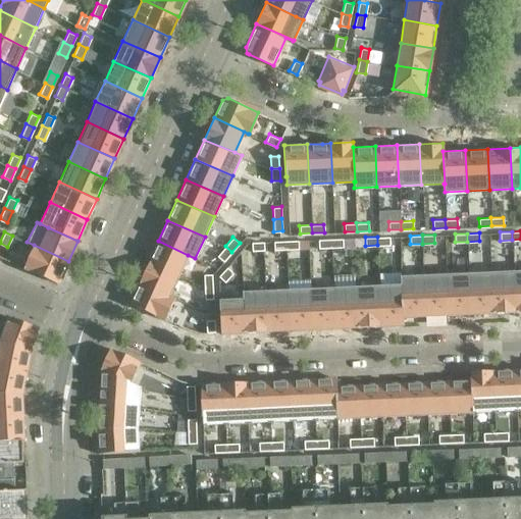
[(389,245),(389,237),(377,237),(377,245),(389,245)]
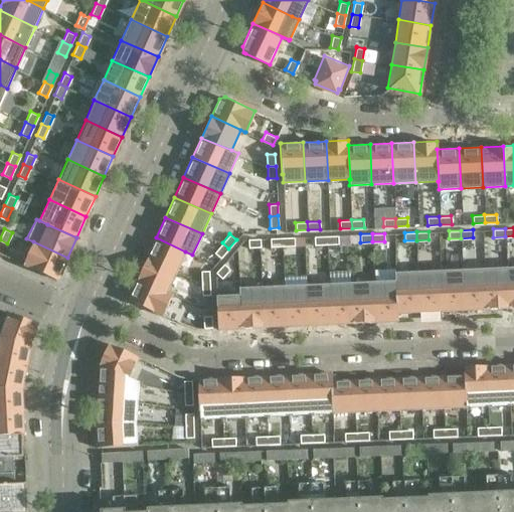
[(338,243),(338,234),(326,235),(326,243),(338,243)]
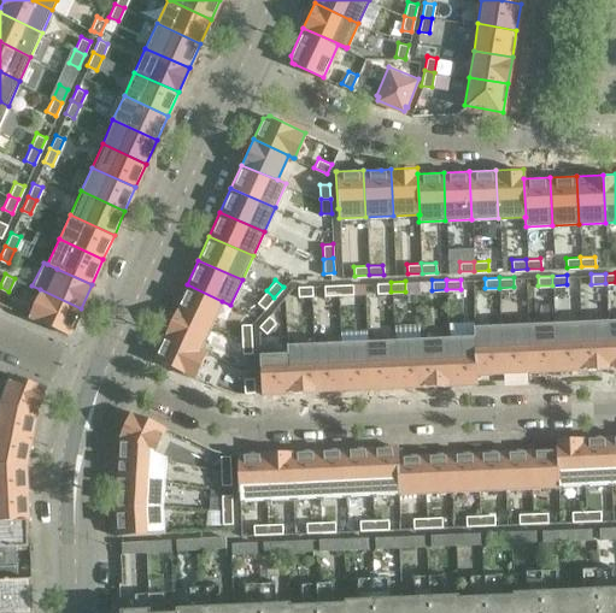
[(391,292),(391,282),(376,282),(376,293),(391,292)]
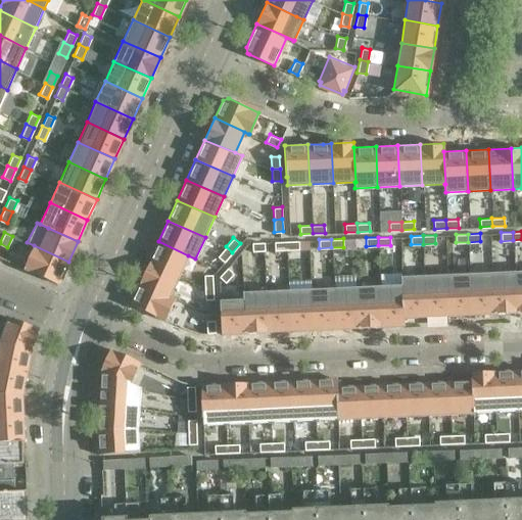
[(298,248),(298,240),(286,241),(286,249),(298,248)]
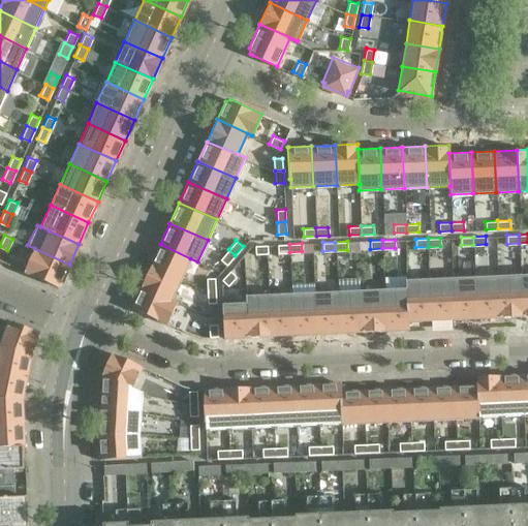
[(160,244),(151,264),(181,278),(190,258),(160,244)]
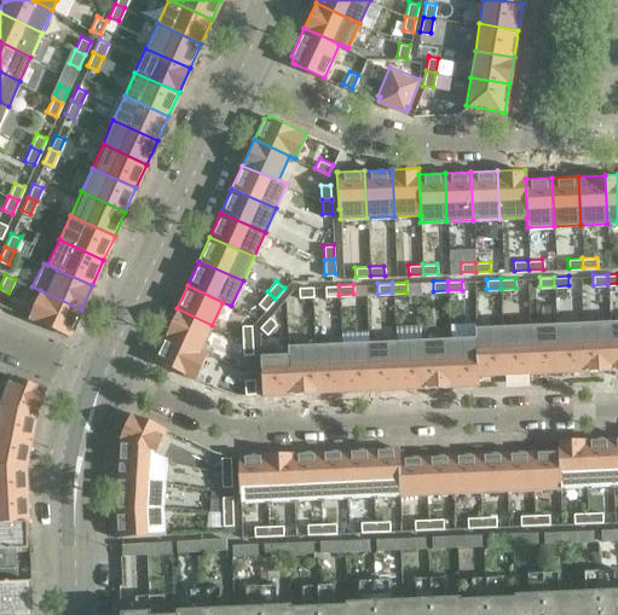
[(339,295),(339,285),(324,285),(324,295),(339,295)]
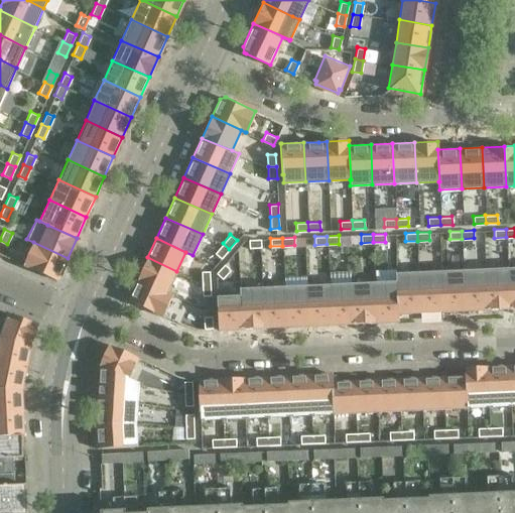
[(261,247),(261,239),(248,239),(249,247),(261,247)]
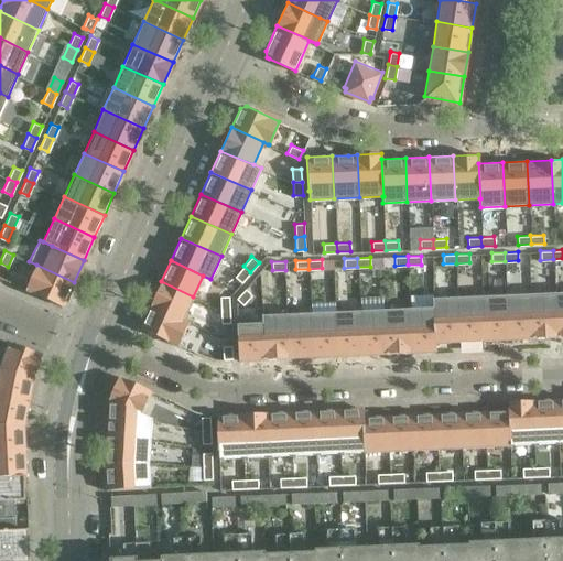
[(36,265),(25,289),(60,304),(65,302),(74,282),(36,265)]
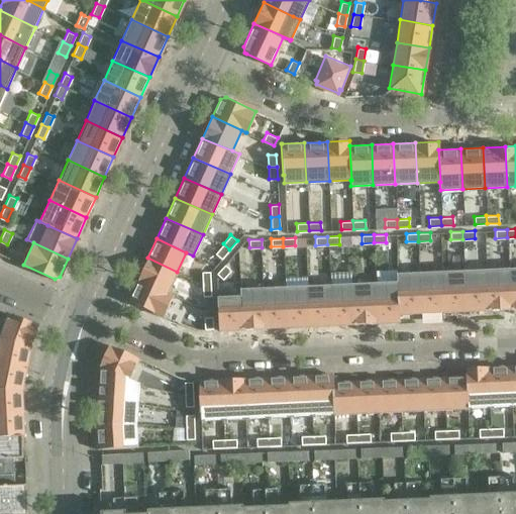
[(221,259),(229,249),(223,243),(215,253),(221,259)]
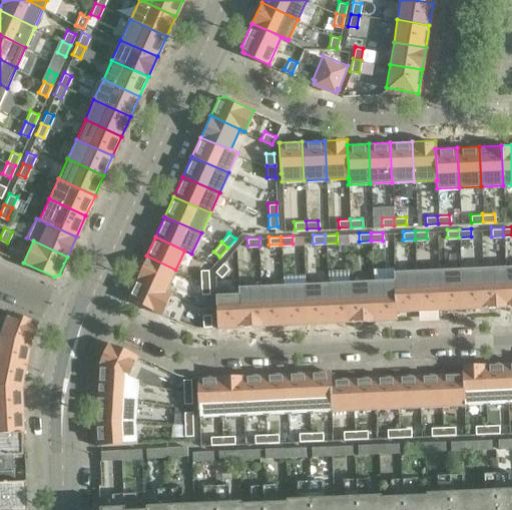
[(146,256),(137,276),(167,290),(175,270),(146,256)]
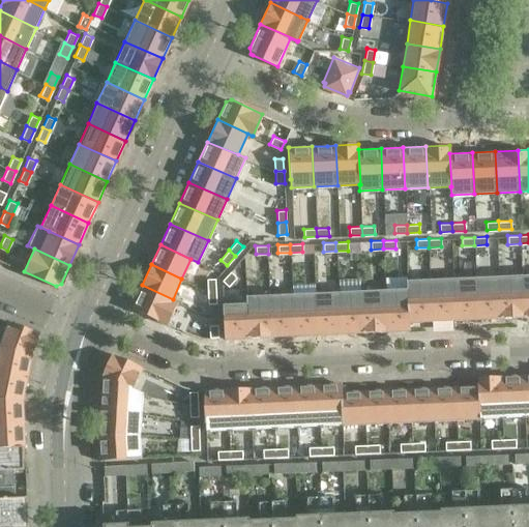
[(236,276),(230,270),(222,280),(228,286),(236,276)]
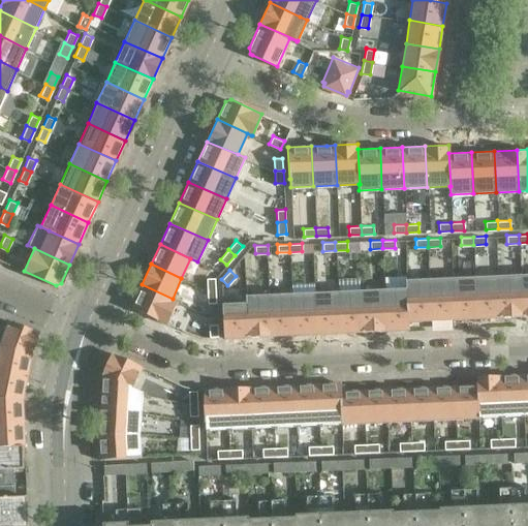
[(521,273),(498,274),(500,316),(515,315),(523,315),(521,273)]
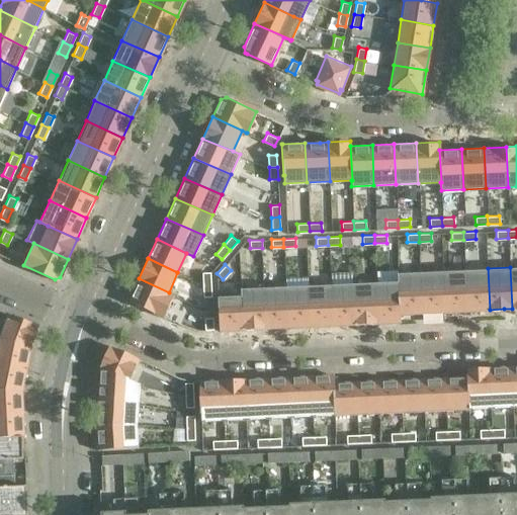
[(488,268),(464,269),(466,311),(475,310),(490,310),(488,268)]
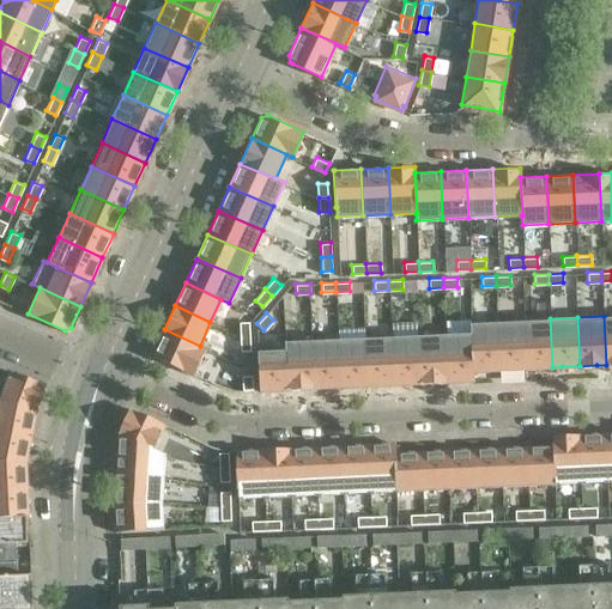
[(550,318),(523,320),(526,369),(543,367),(552,367),(550,318)]
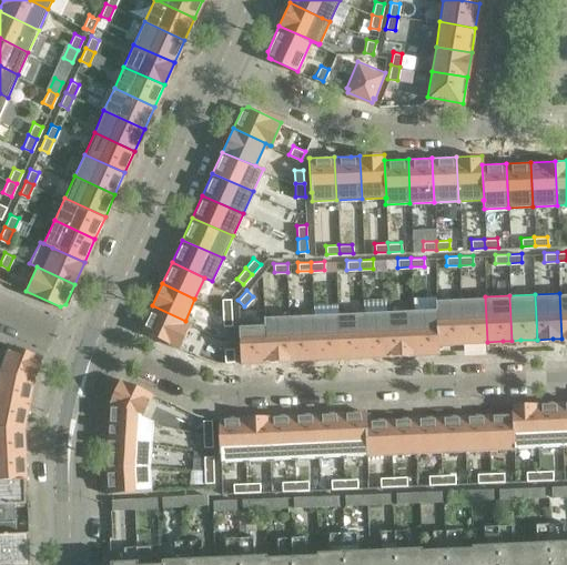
[(485,296),(461,298),(463,343),(472,342),(487,342),(485,296)]
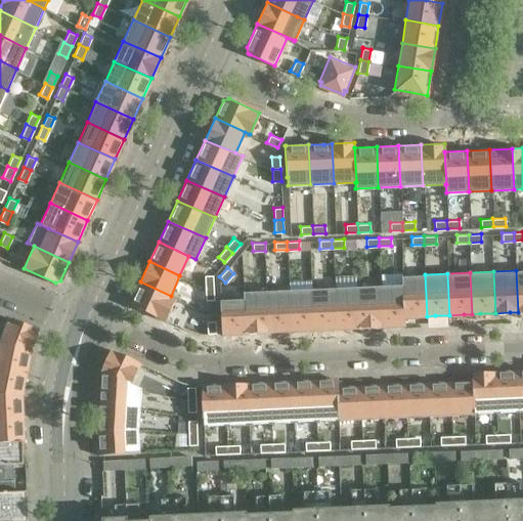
[(213,287),(213,274),(204,275),(205,288),(213,287)]
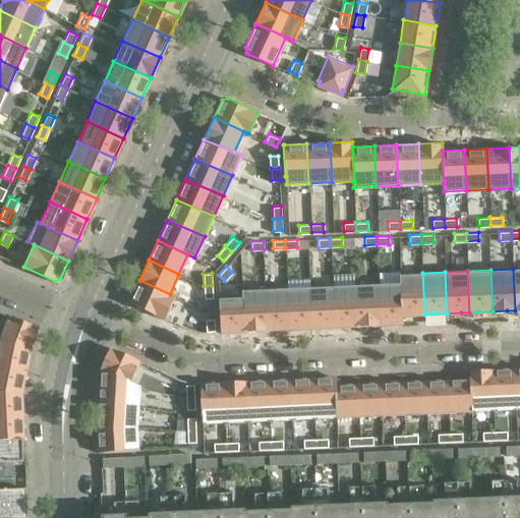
[(422,273),(399,274),(400,282),(402,315),(416,314),(424,314),(422,273)]
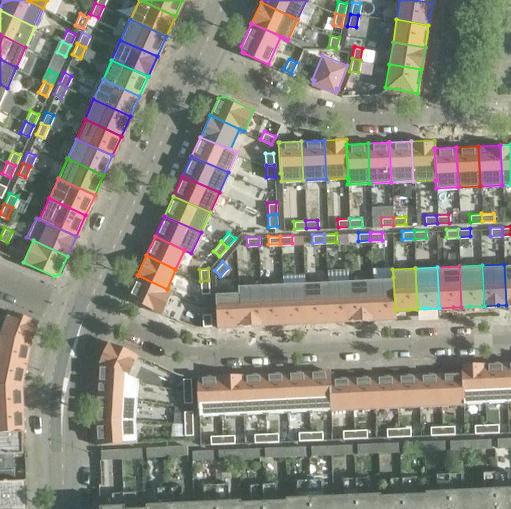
[(137,275),(129,293),(131,298),(134,300),(161,313),(171,290),(167,289),(137,275)]
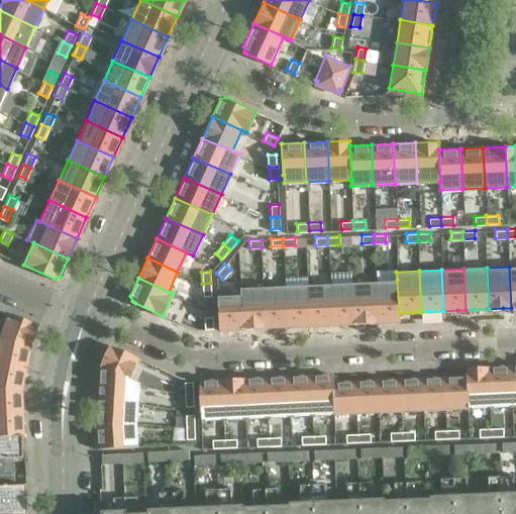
[(397,280),(375,281),(377,321),(400,320),(399,313),(397,280)]
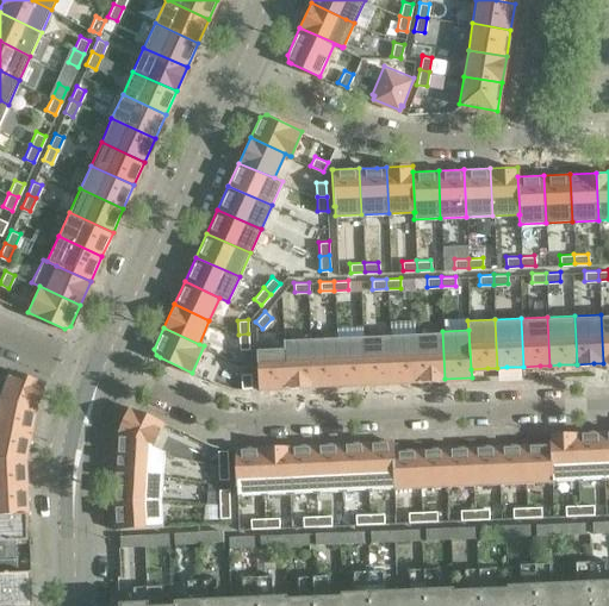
[(442,331),(416,332),(418,380),(445,379),(442,331)]
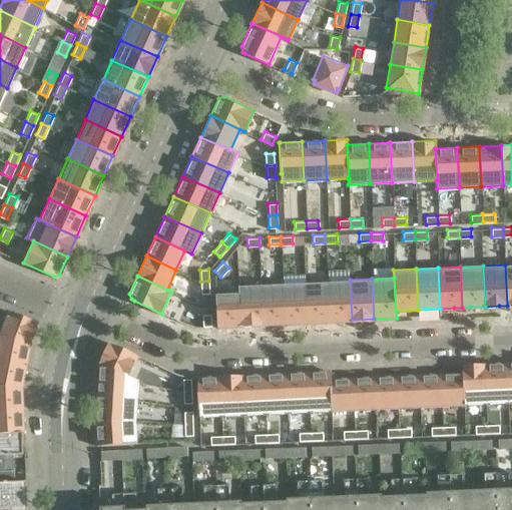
[(328,281),(329,321),(352,320),(350,280),(328,281)]
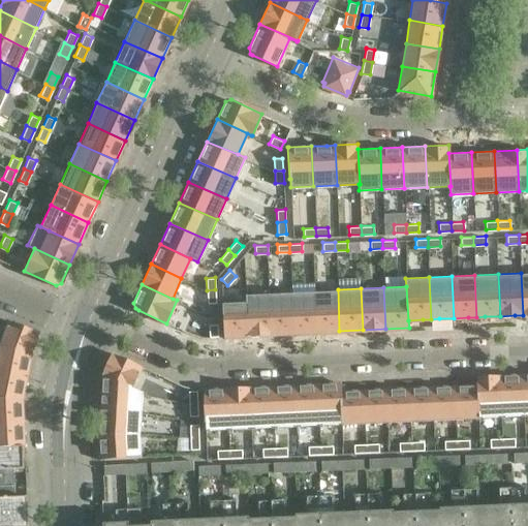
[(216,302),(215,289),(207,290),(207,303),(216,302)]
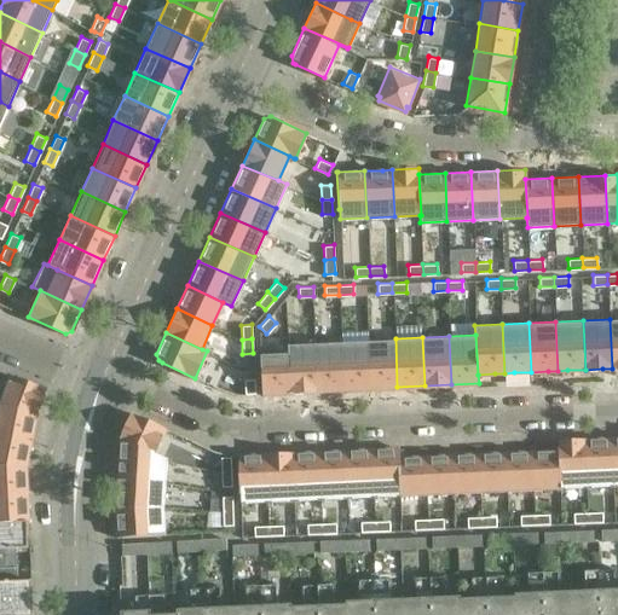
[(391,340),(368,340),(371,389),(397,387),(396,338),(391,340)]
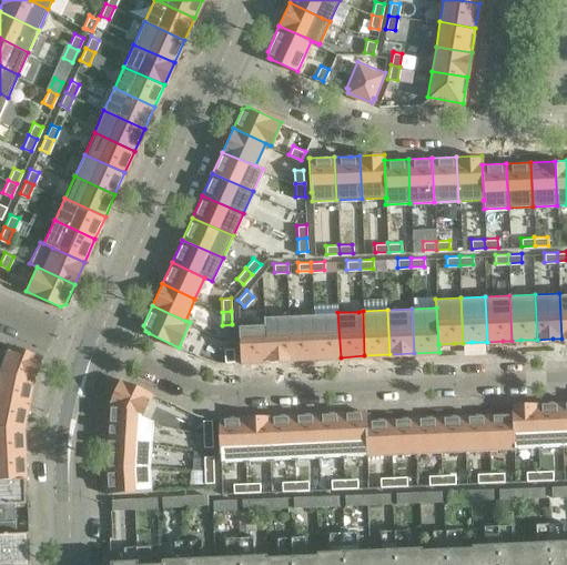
[(337,312),(313,314),(315,359),(341,357),(337,312)]
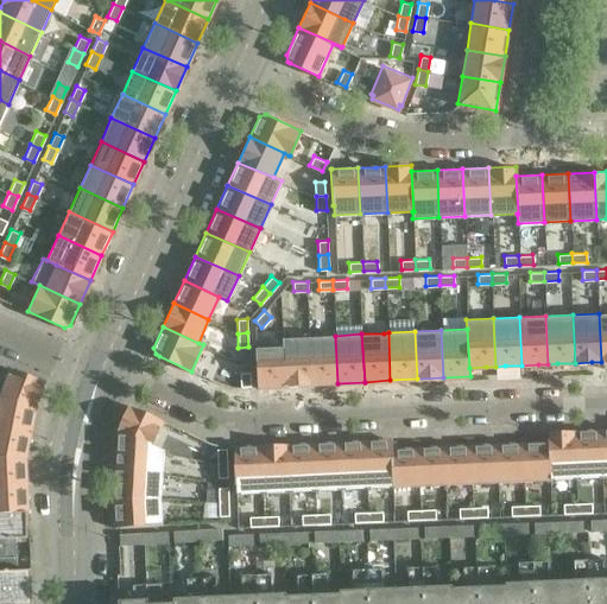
[(335,336),(309,337),(311,385),(337,383),(335,336)]
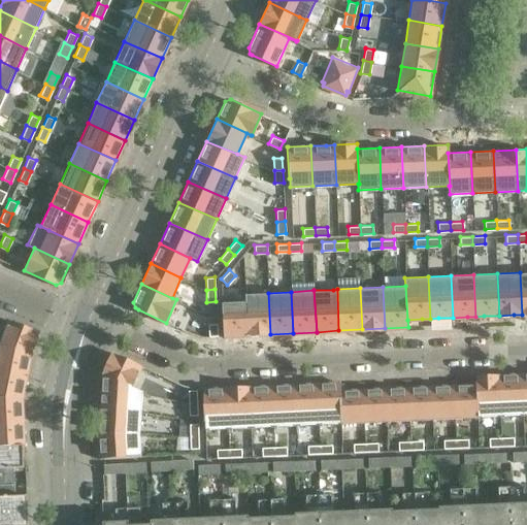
[(268,293),(245,294),(245,301),(246,301),(248,335),(270,334),(268,293)]
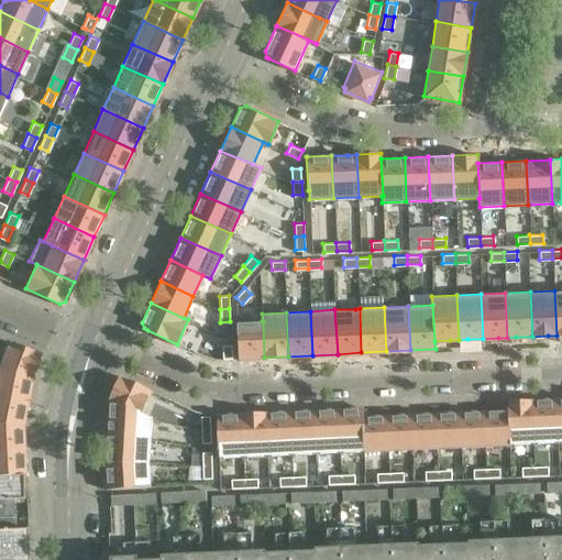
[(262,322),(237,324),(238,358),(238,359),(264,358),(263,321),(262,321),(262,322)]
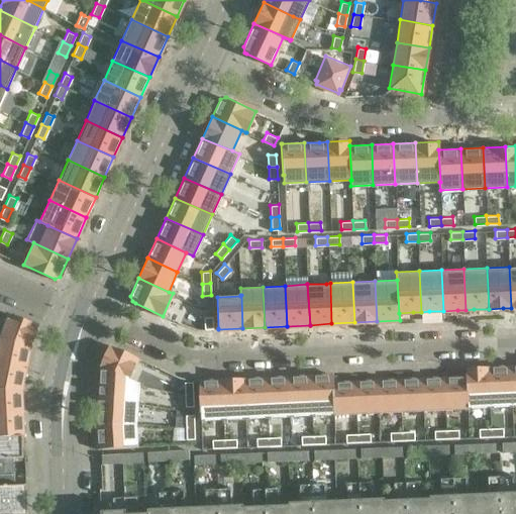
[(5,316),(0,333),(31,345),(38,324),(8,312),(6,316),(5,316)]
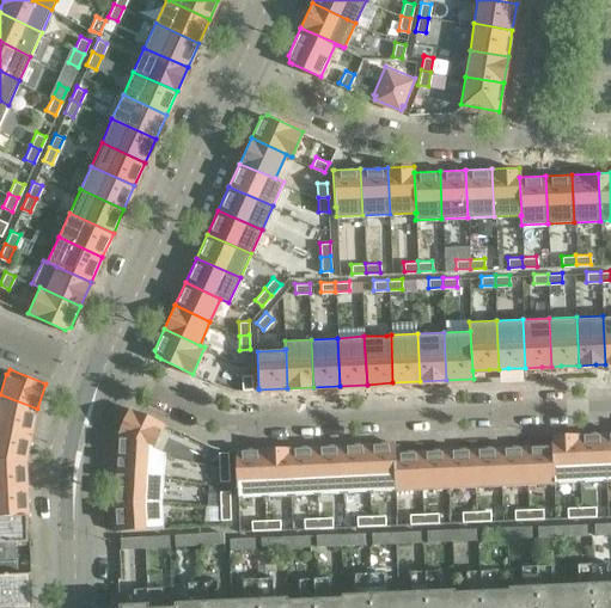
[(251,388),(251,374),(240,374),(242,388),(251,388)]
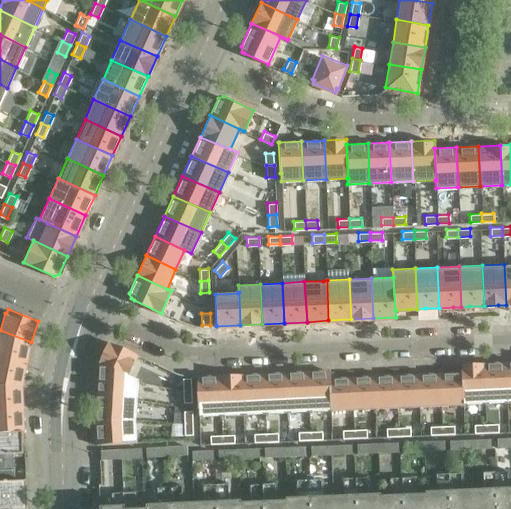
[(0,359),(26,364),(31,342),(0,330),(0,359)]
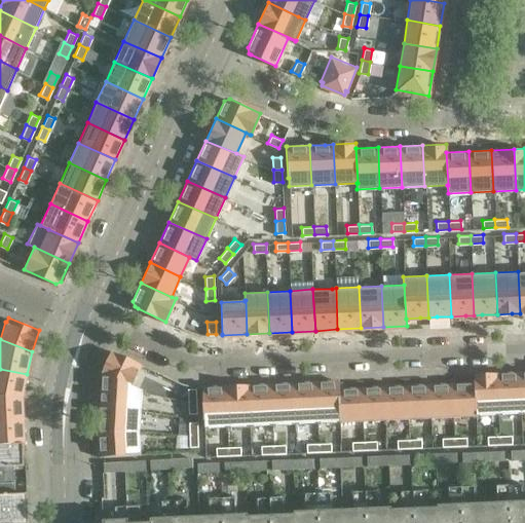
[(111,349),(101,371),(132,383),(141,364),(117,352),(111,349)]
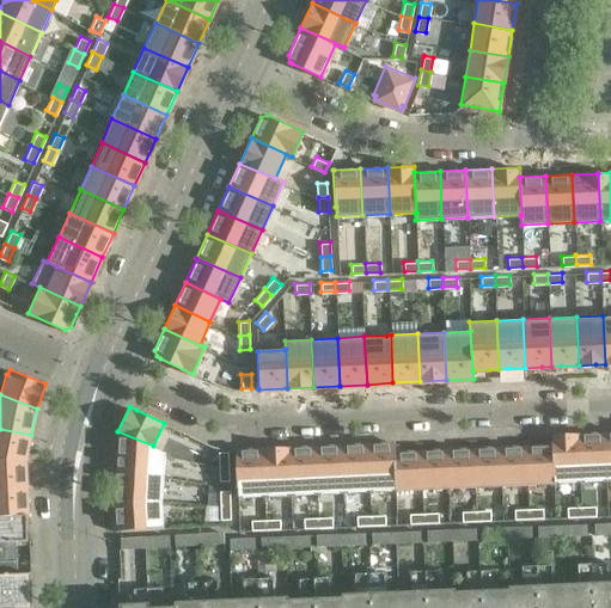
[(0,460),(26,460),(31,435),(0,429),(0,460)]
